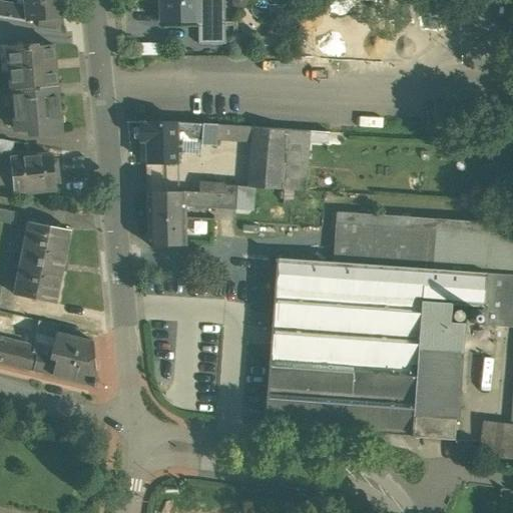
[(58,0),(25,0),(26,8),(28,21),(39,20),(61,18),(58,0)]
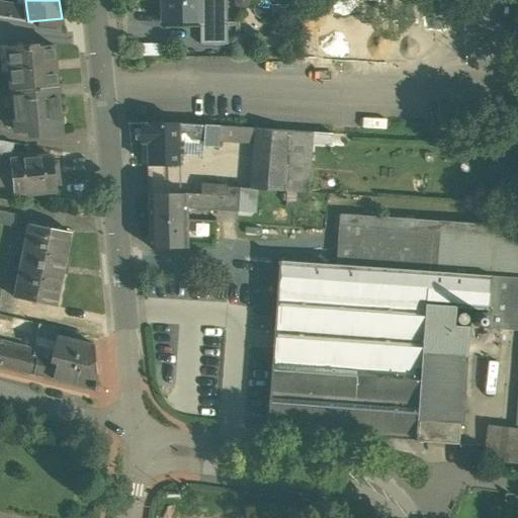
[(199,0),(160,0),(161,23),(199,23),(200,22),(199,0)]
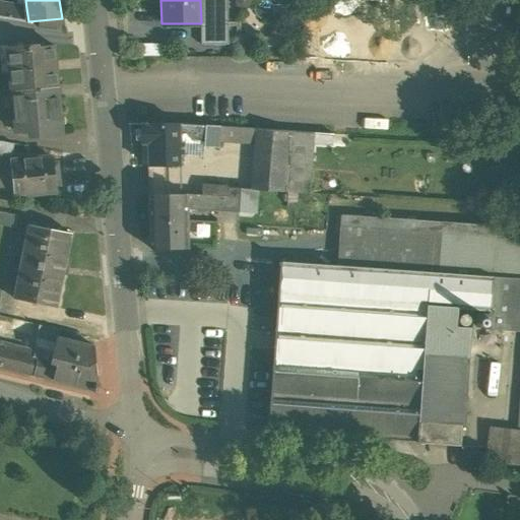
[(228,45),(226,0),(200,0),(201,22),(200,23),(200,45),(228,45)]
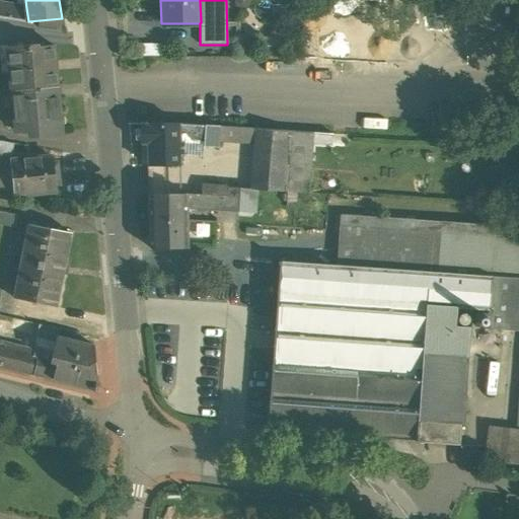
[(26,8),(0,3),(0,16),(28,21),(26,8)]
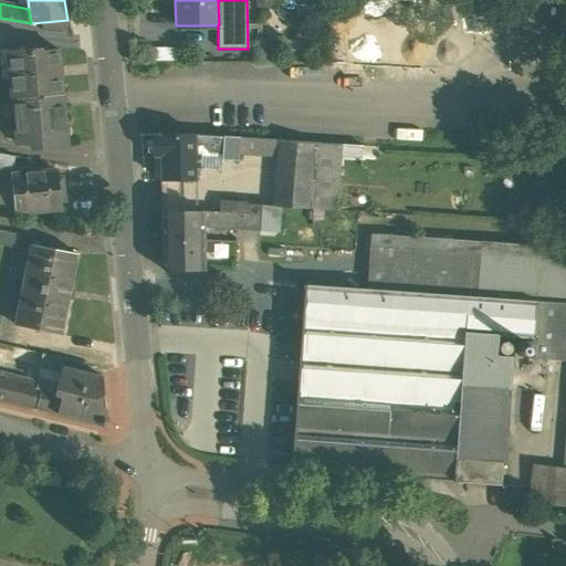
[(67,20),(43,22),(42,31),(69,35),(67,20)]
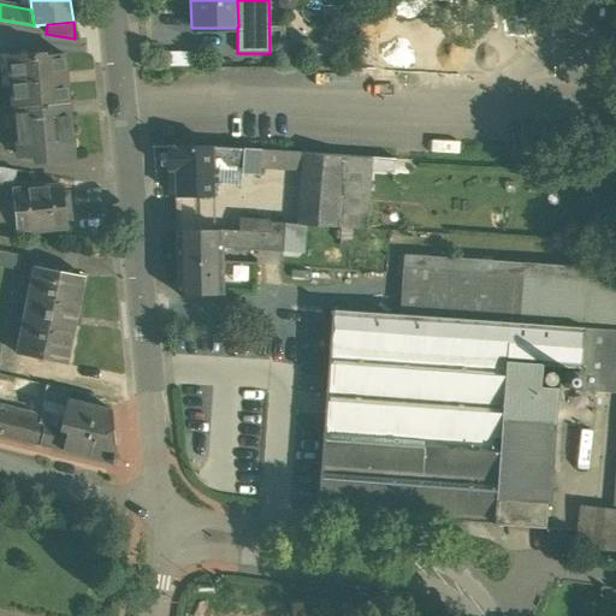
[(45,53),(9,57),(13,108),(66,104),(61,54),(46,55),(45,53)]
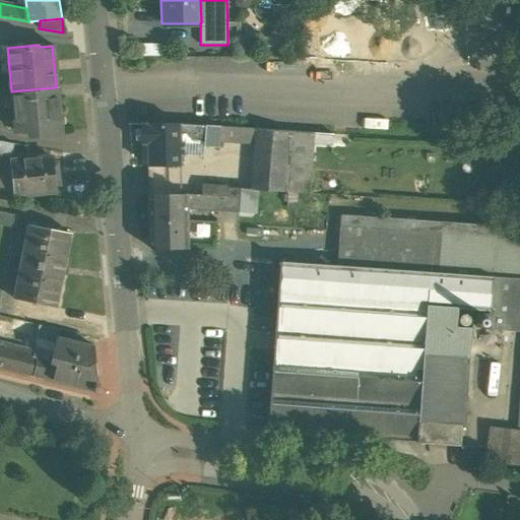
[(56,87),(11,91),(15,132),(37,130),(37,136),(60,134),(56,87)]
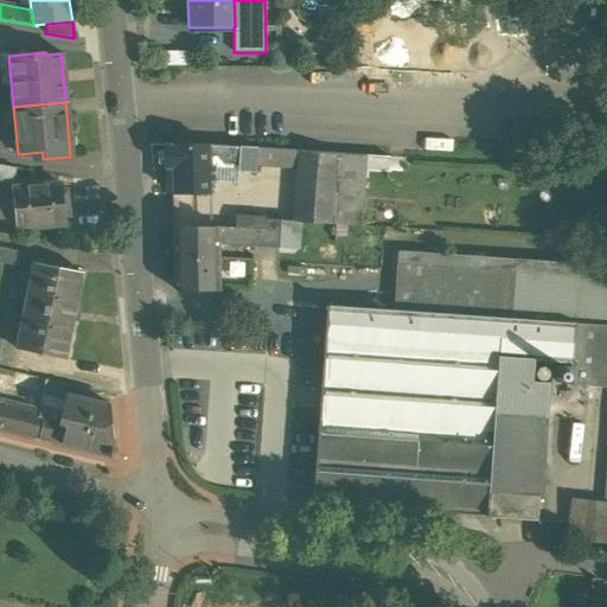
[(209,146),(165,147),(165,171),(172,170),(172,193),(210,193),(210,183),(215,183),(213,167),(209,167),(209,157),(209,146)]
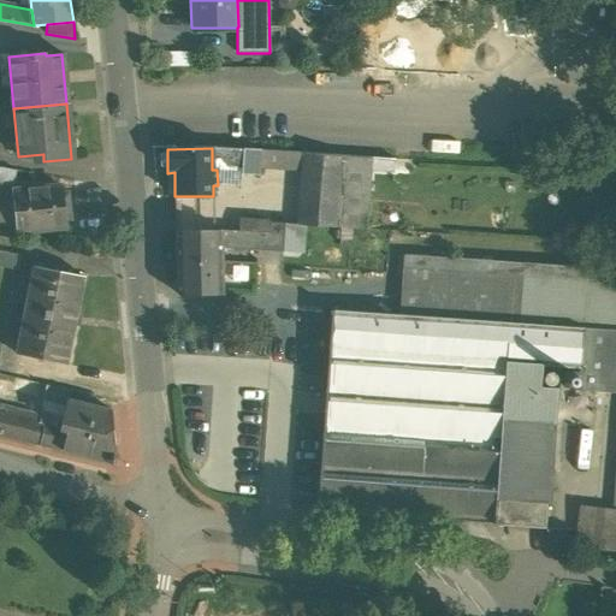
[(243,149),(212,148),(212,159),(219,159),(227,166),(243,167),(243,149)]
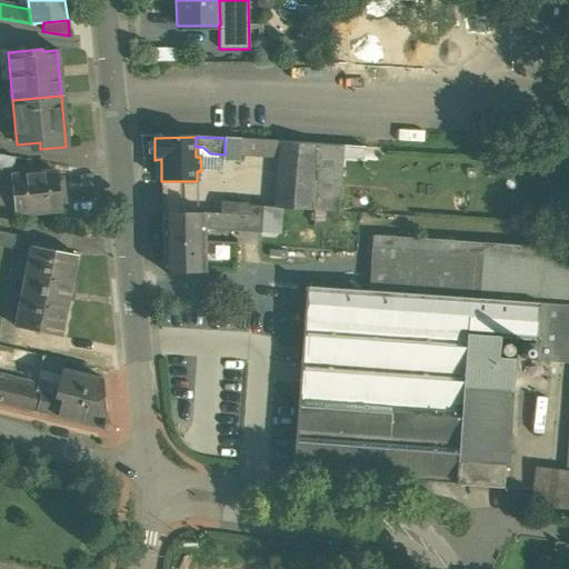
[(240,139),(225,138),(225,155),(225,162),(239,163),(240,155),(240,139)]
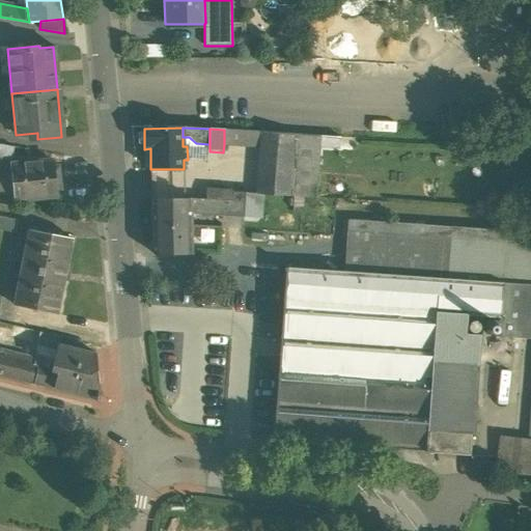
[(261,132),(224,130),(224,144),(260,146),(261,132)]
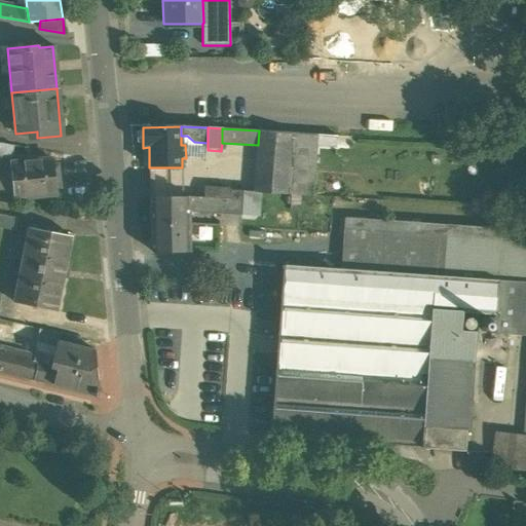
[(291,133),(259,130),(258,145),(255,192),(287,195),(291,133)]
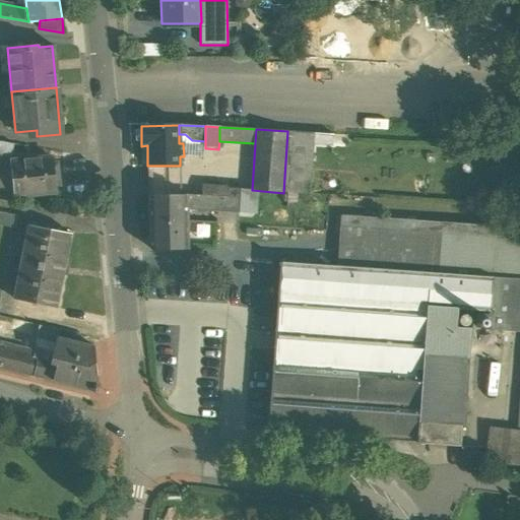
[(51,156),(10,160),(12,189),(13,196),(54,192),(54,186),(60,185),(58,173),(52,173),(51,156)]
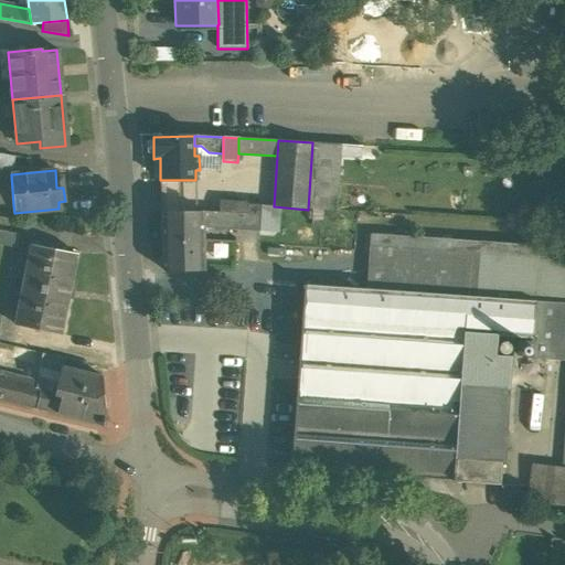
[(11,174),(0,172),(0,202),(13,205),(11,174)]
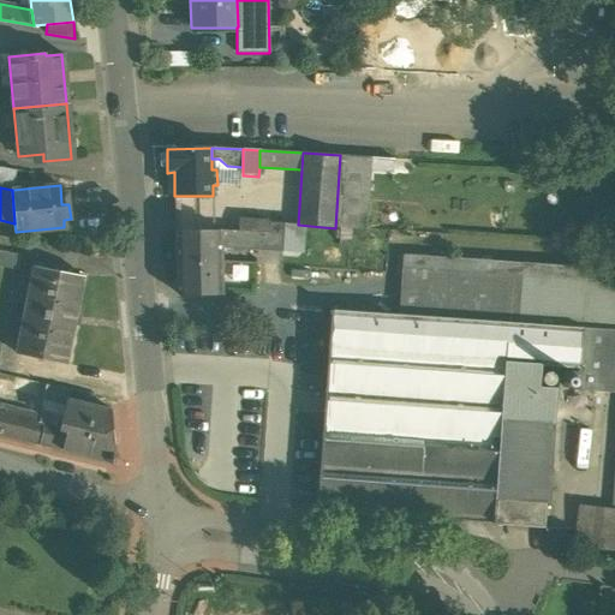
[(268,224),(238,221),(239,232),(267,234),(268,234),(268,224)]
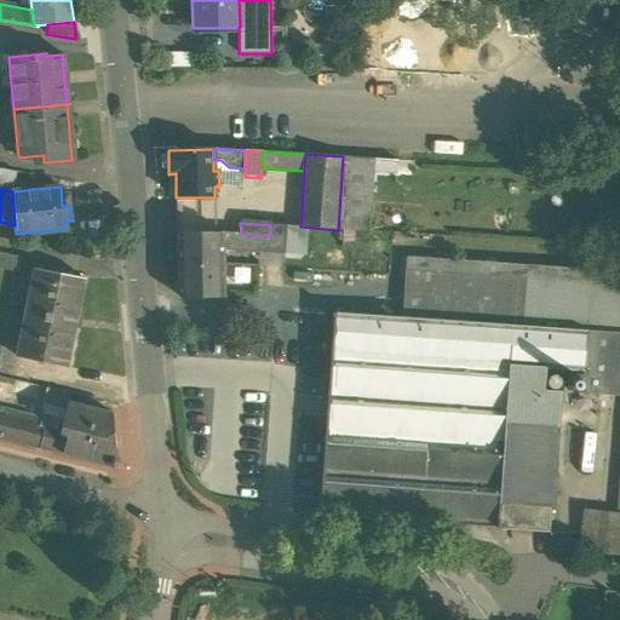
[(222,234),(176,233),(177,264),(222,264),(222,250),(222,234)]
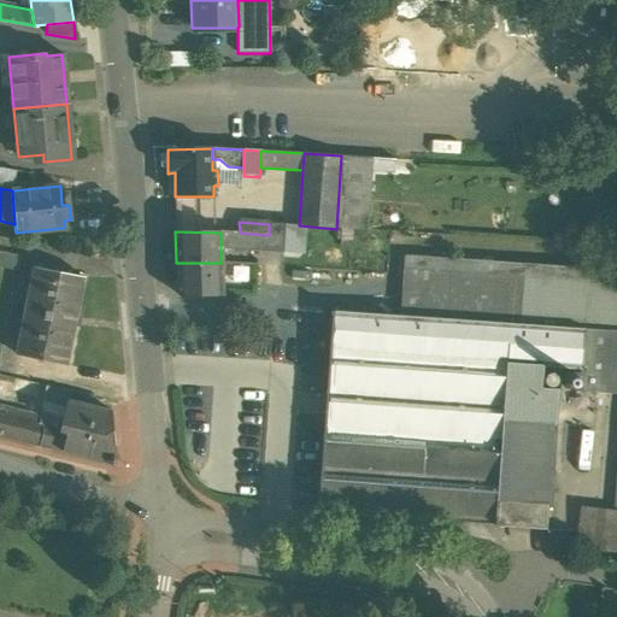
[(240,233),(221,231),(221,233),(221,248),(258,252),(258,250),(259,235),(240,233)]
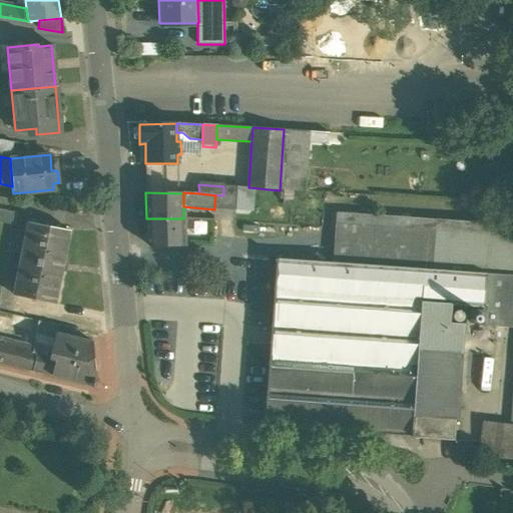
[(18,212),(0,208),(0,221),(15,225),(18,212)]
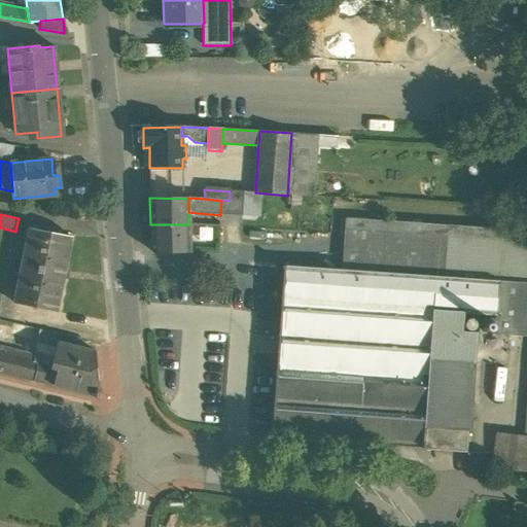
[(526,232),(345,219),(342,270),(497,281),(526,282),(526,232)]
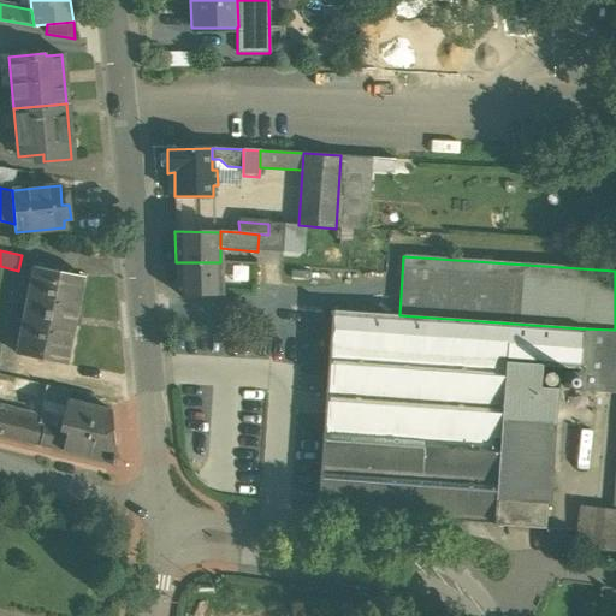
[(220,262),(176,262),(176,295),(220,295),(220,262)]
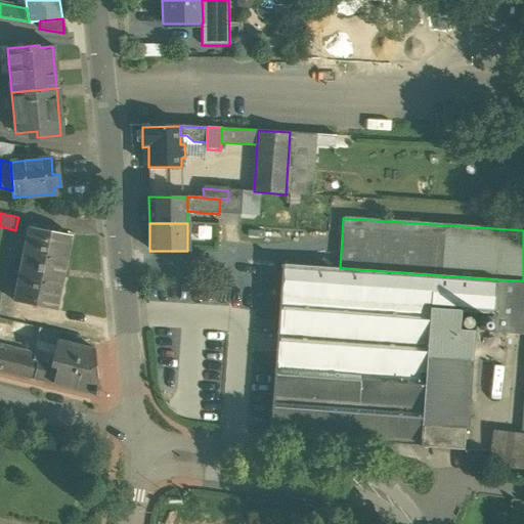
[(72,235),(29,227),(14,301),(56,309),(62,278),(63,279),(66,267),(64,267),(72,235)]
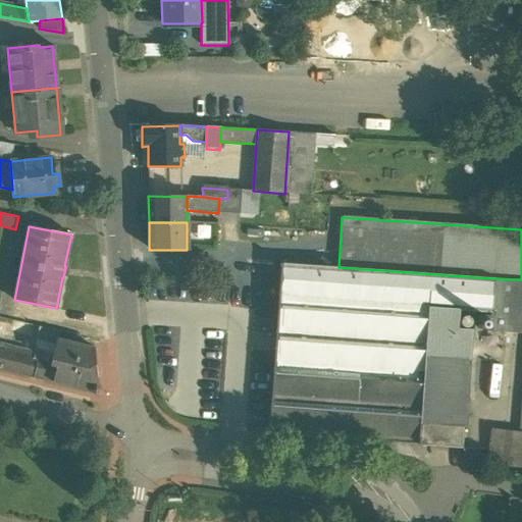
[(237,259),(236,299),(266,299),(267,259),(237,259)]
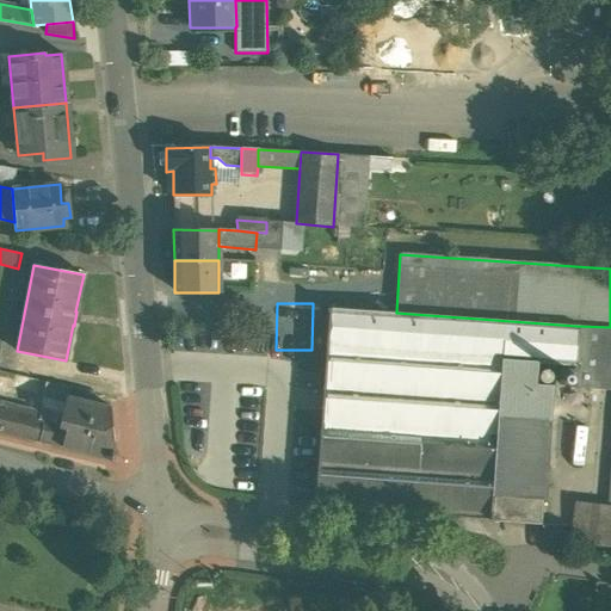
[(534,383),(535,362),(574,366),(576,326),(396,313),(328,308),(313,507),(537,524),(539,498),(542,499),(543,485),(541,485),(547,431),(548,431),(549,419),(551,386),(534,383)]
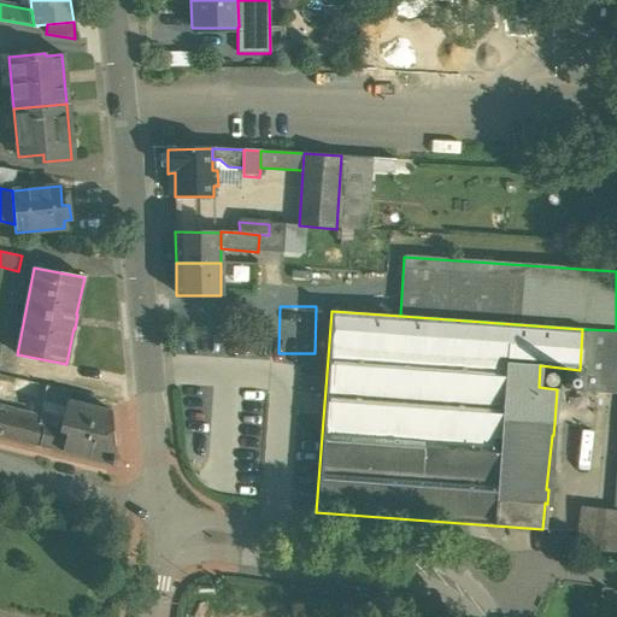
[(616,330),(582,329),(580,370),(580,375),(581,375),(580,391),(616,392),(616,330)]
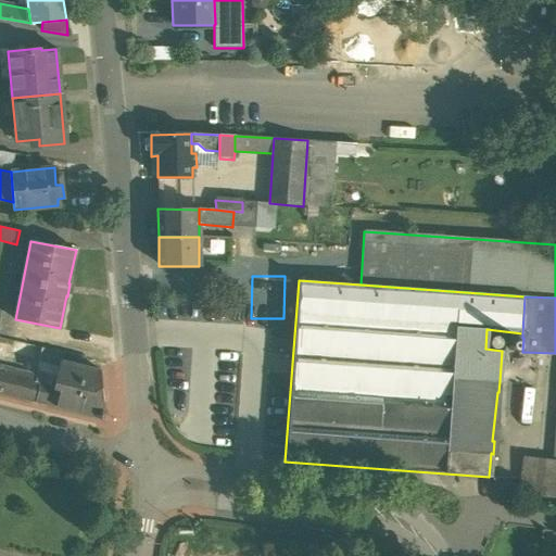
[(522,338),(509,337),(508,351),(522,352),(523,338),(522,338)]
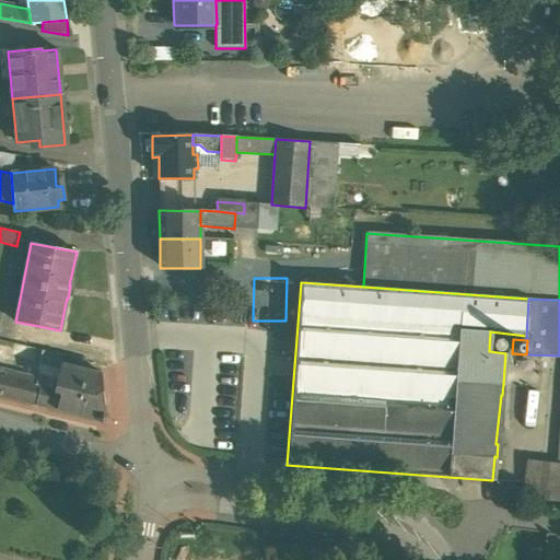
[(65,356),(43,351),(39,364),(60,369),(61,363),(62,364),(65,356)]
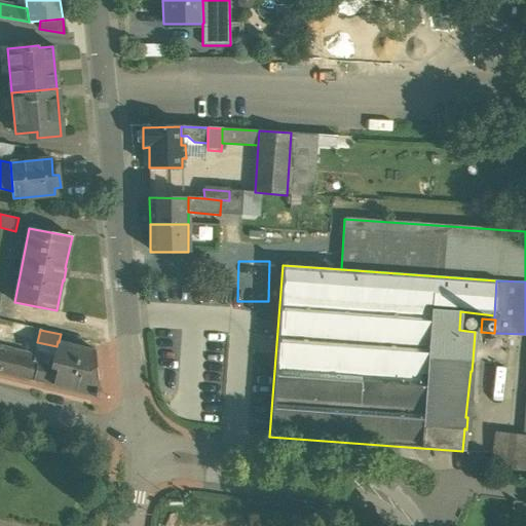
[(0,351),(0,371),(92,395),(99,389),(95,350),(59,342),(58,341),(57,346),(51,365),(47,364),(49,358),(35,353),(35,355),(34,360),(5,352),(0,351)]
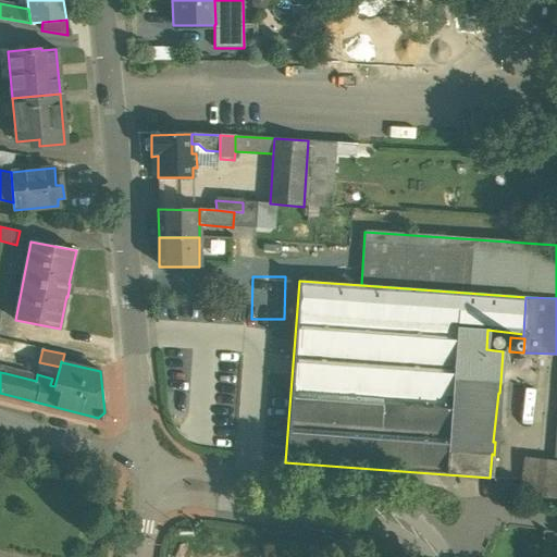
[(37,376),(7,369),(5,373),(36,381),(37,376)]
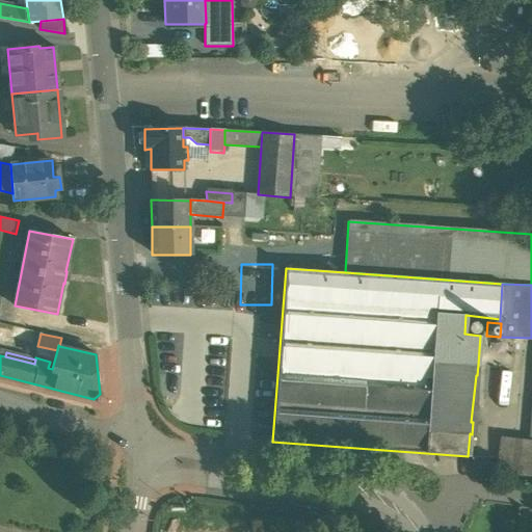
[(531,433),(531,446),(501,443),(500,458),(495,457),(493,472),(531,476),(531,433)]
